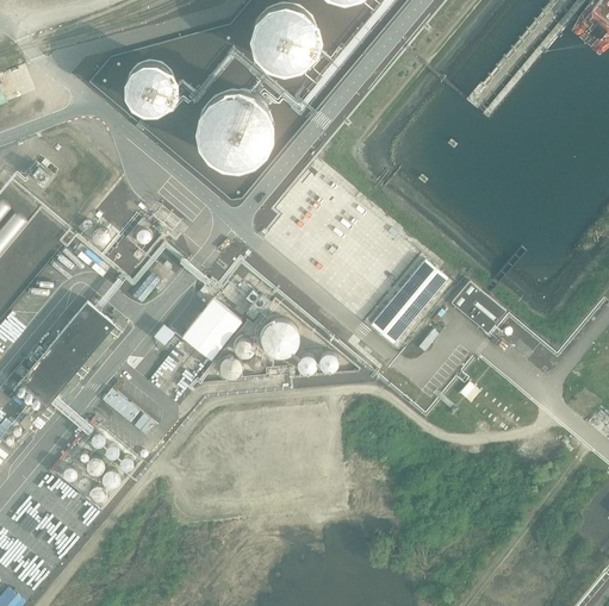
[(267,74),(272,75),(277,77),(281,77),(286,79),(291,77),(296,76),(299,75),(304,73),(308,69),(311,66),(314,62),(316,58),(317,54),(318,49),(318,44),(318,39),(317,35),(316,31),(314,26),(311,23),(308,19),(304,17),(299,14),(294,12),(290,11),(285,11),(280,11),(275,12),(271,13),(266,16),(262,19),(259,22),(256,26),(254,30),(252,35),(250,39),(250,44),(252,50),(253,55),(254,58),(256,63),(260,67),(263,70),(267,74)]
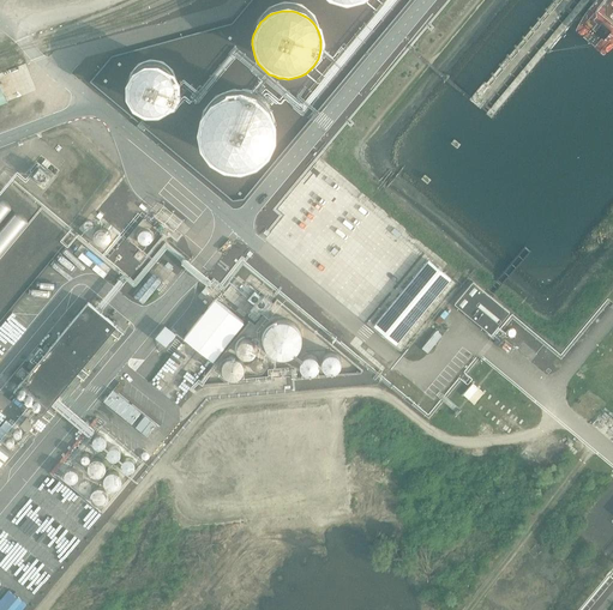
[(138,115),(140,118),(144,119),(149,119),(152,119),(156,119),(160,118),(163,116),(167,114),(169,112),(172,109),(174,107),(176,103),(178,100),(178,96),(179,92),(178,89),(178,85),(176,82),(174,78),(172,76),(169,72),(167,70),(163,68),(160,66),(156,66),(151,65),(148,66),(144,66),(140,67),(137,70),(133,72),(131,74),(128,78),(127,82),(125,85),(125,89),(125,92),(125,96),(126,101),(127,104),(128,107),(131,110),(134,113),(138,115)]
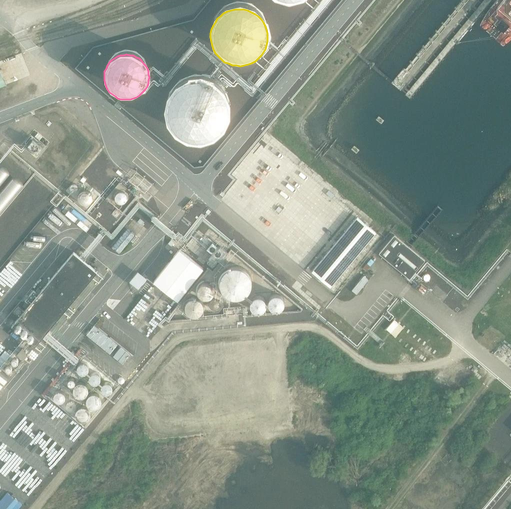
[(179,143),(184,145),(188,146),(193,147),(198,147),(202,147),(207,146),(211,144),(216,141),(219,138),(223,135),(225,131),(228,127),(229,123),(230,118),(230,114),(230,109),(229,104),(228,100),(225,96),(223,92),(220,89),(216,86),(211,83),(207,81),(202,80),(197,80),(192,80),(187,81),(183,83),(178,85),(174,88),(171,91),(168,95),(166,100),(164,104),(163,109),(163,114),(163,119),(164,124),(166,128),(168,133),(171,136),(175,140),(179,143)]
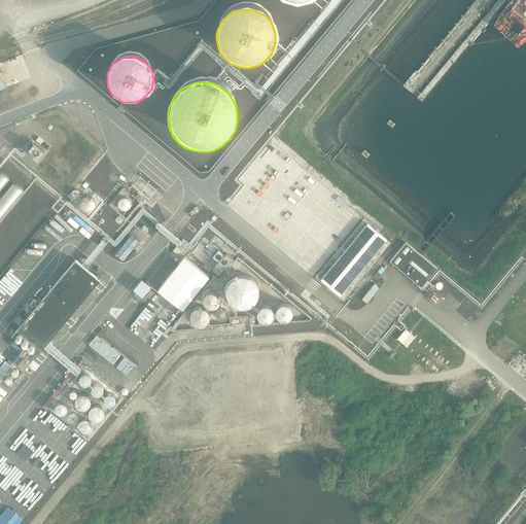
[(365,225),(319,282),(339,299),(385,242),(365,225)]
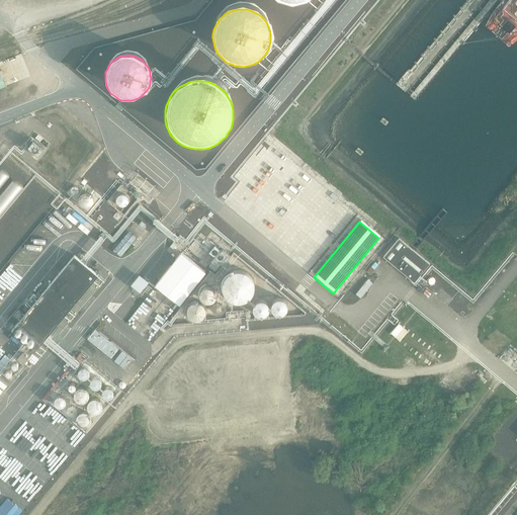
[(382,260),(413,285),(429,267),(398,241),(382,260)]
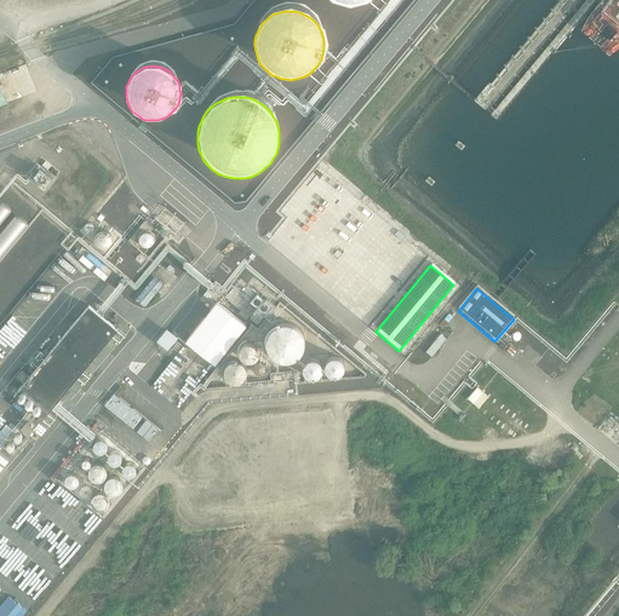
[(216,305),(184,345),(213,368),(245,329),(216,305)]
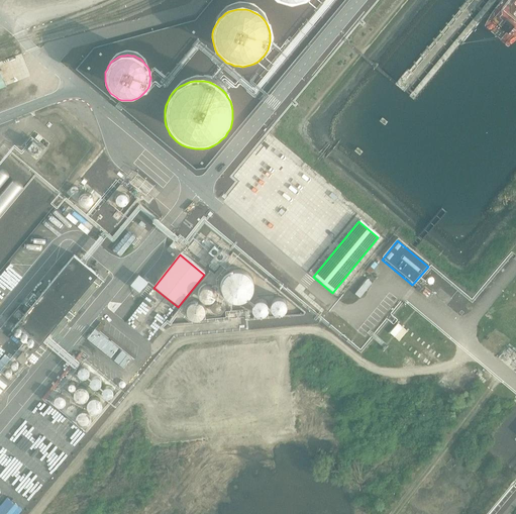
[(73,257),(10,333),(34,352),(97,276),(73,257)]
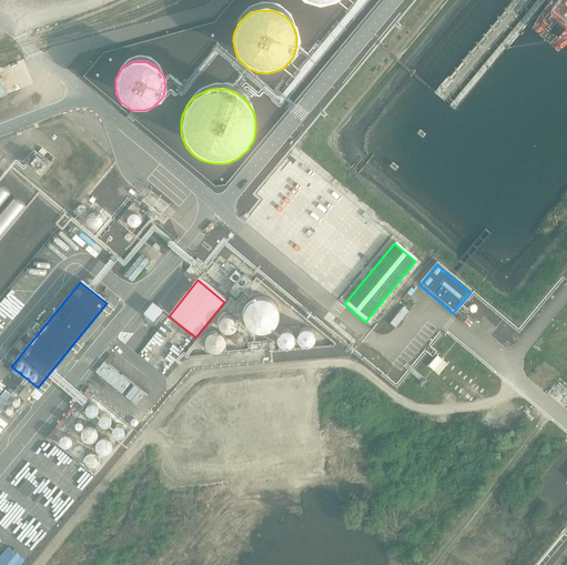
[(305,322),(293,329),(276,300),(270,303),(264,294),(240,309),(255,336),(269,329),(282,352),(300,342),(303,349),(316,341),(305,322)]
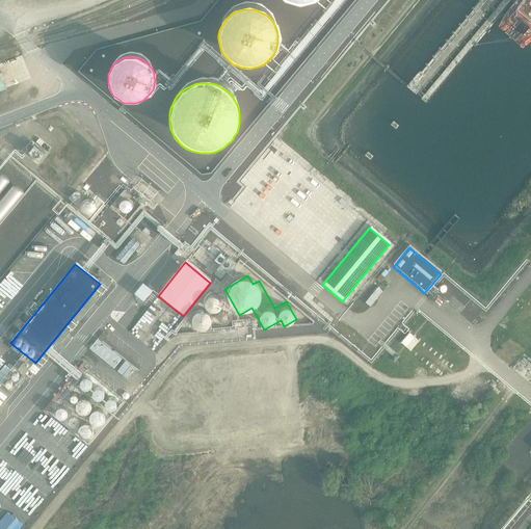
[(143,283),(134,294),(143,301),(153,291),(143,283)]
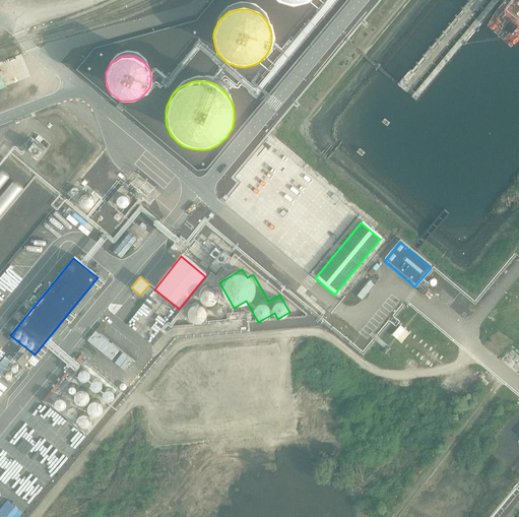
[(206,327),(219,306),(213,302),(216,296),(204,287),(186,315),(206,327)]
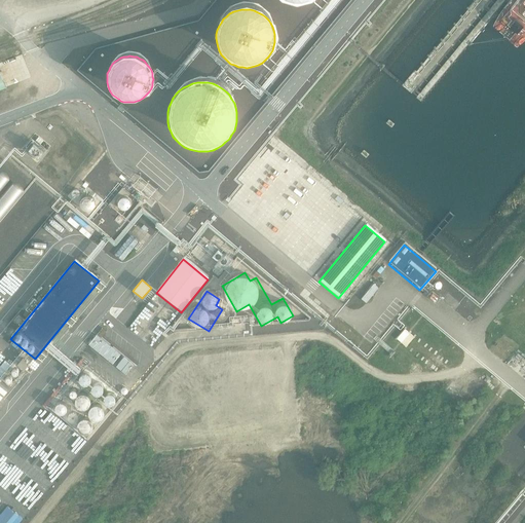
[(96,338),(87,347),(112,367),(119,358),(96,338)]
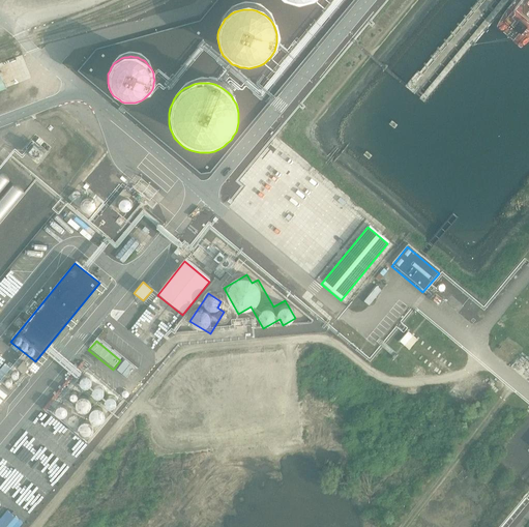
[(125,362),(117,372),(125,379),(134,370),(125,362)]
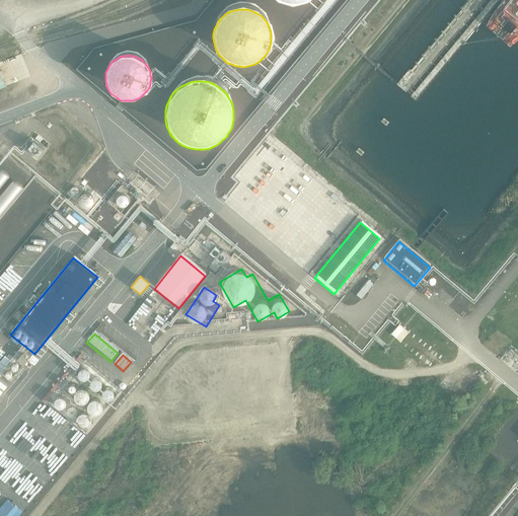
[(101,419),(118,391),(80,369),(64,396),(101,419)]
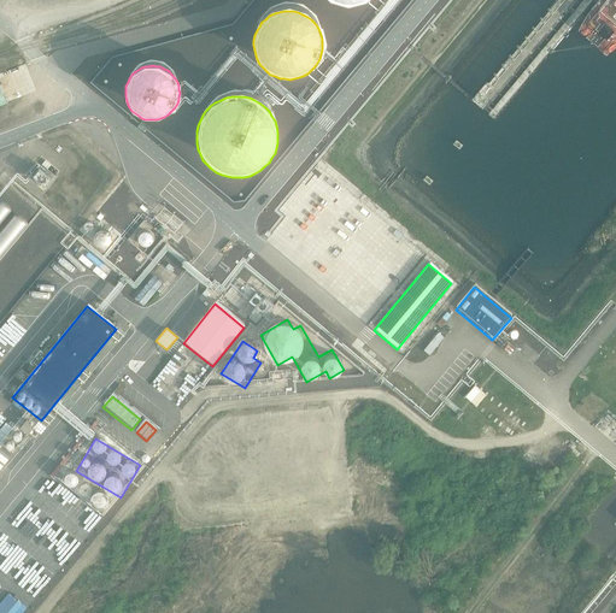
[(27,612),(10,595),(0,606),(0,612),(27,612)]
